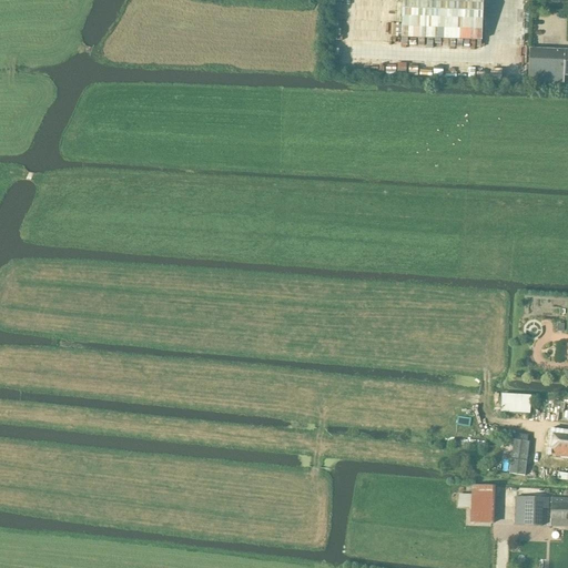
[(482,41),(483,0),(403,0),(402,38),(482,41)]
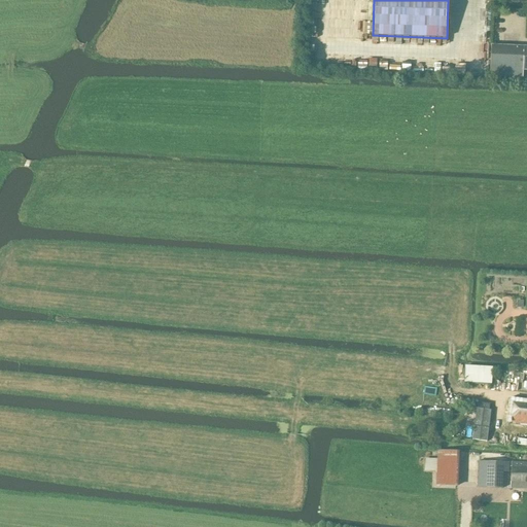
[(354,8),(354,19),(371,20),(371,9),(354,8)]
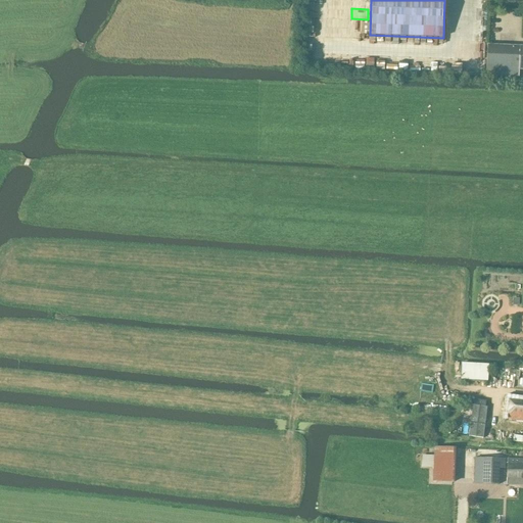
[(522,47),(487,45),(486,76),(488,76),(501,77),(519,78),(519,70),(522,70),(522,47)]
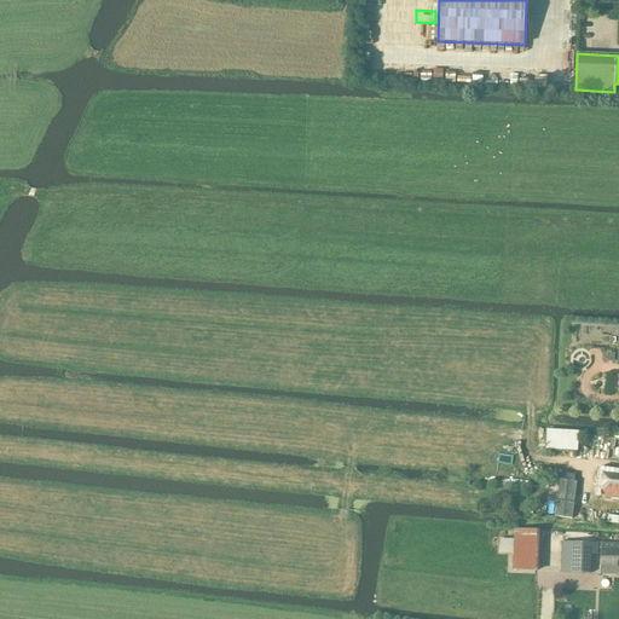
[(545,432),(544,450),(559,451),(560,433),(560,432),(545,431),(545,432)]
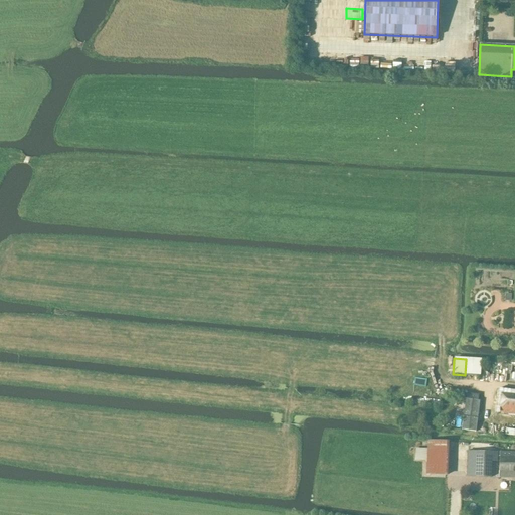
[(514,395),(502,394),(499,413),(514,414),(514,395)]
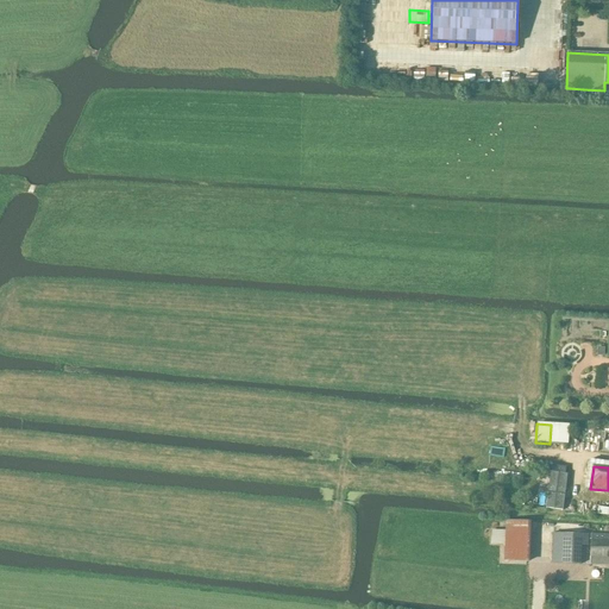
[(551,472),(546,509),(563,510),(567,475),(551,472)]
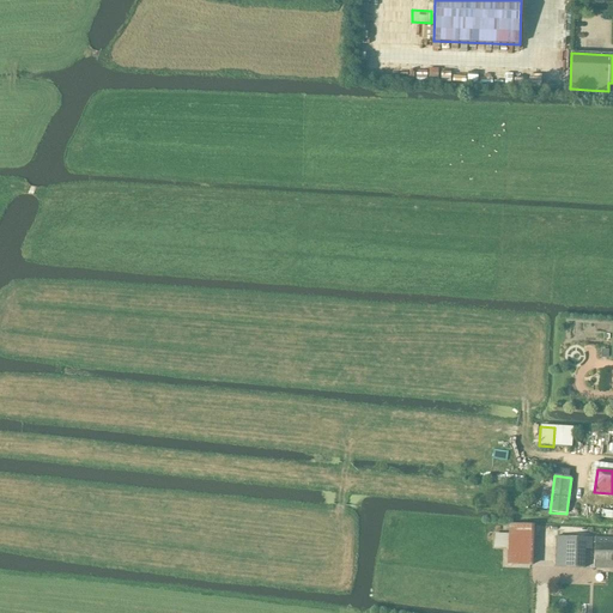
[(529,566),(532,525),(509,525),(508,565),(529,566)]
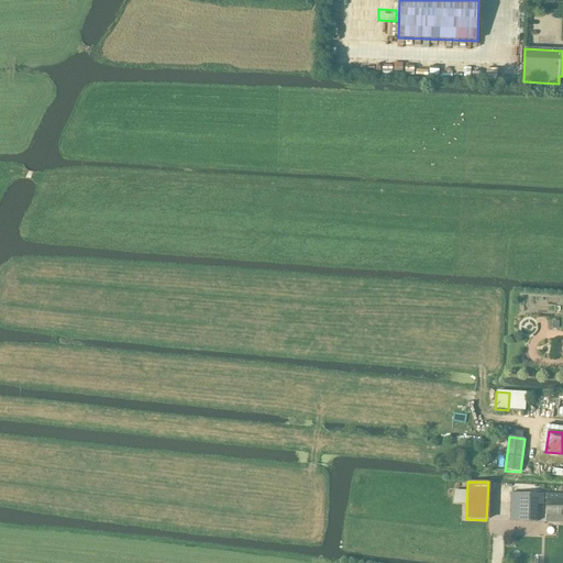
[(511,493),(510,521),(537,522),(537,505),(543,505),(543,494),(511,493)]
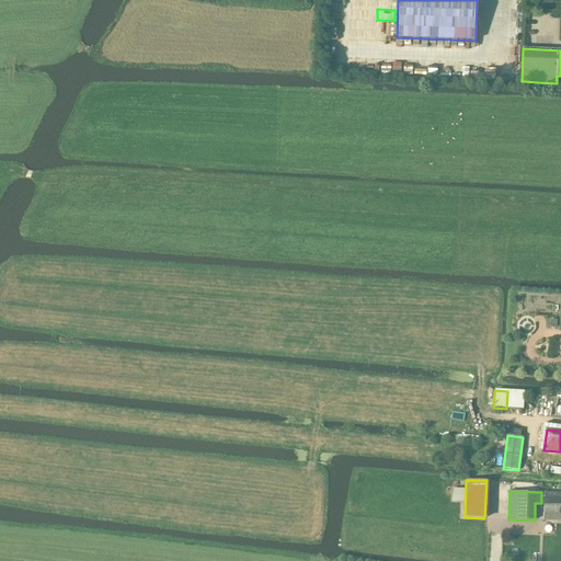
[(560,521),(560,493),(545,492),(544,521),(560,521)]
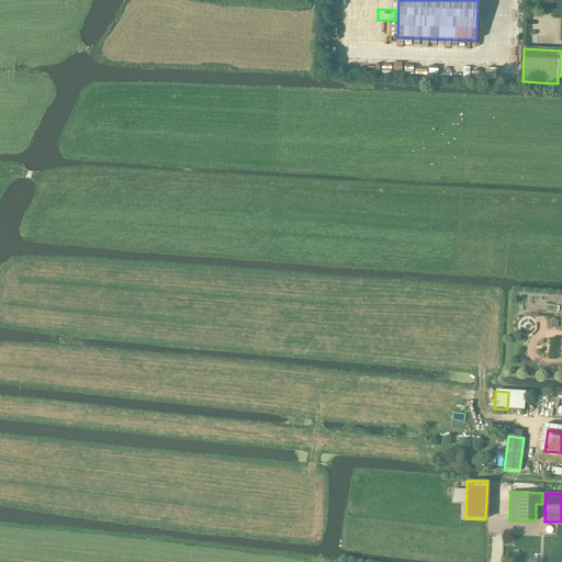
All buildings are outlined.
